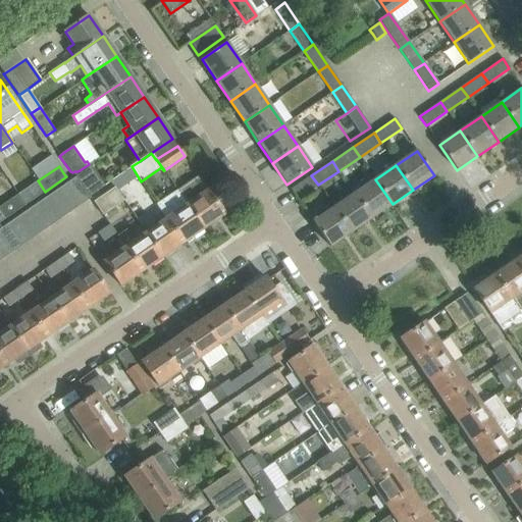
[(318,185),(311,175),(291,190),(298,199),(318,185)]
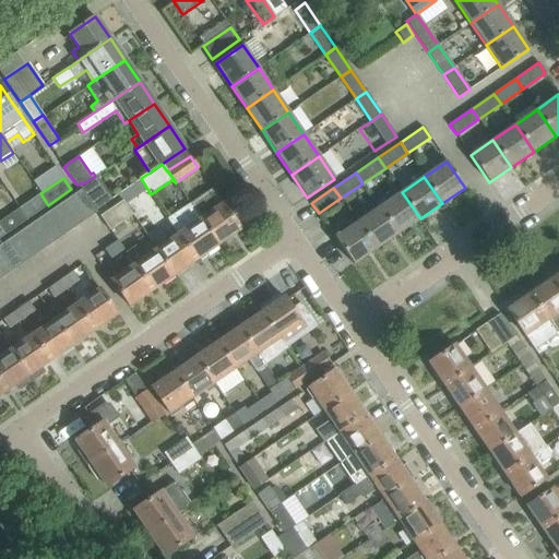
[(212,189),(190,204),(218,245),(240,229),(212,189)]
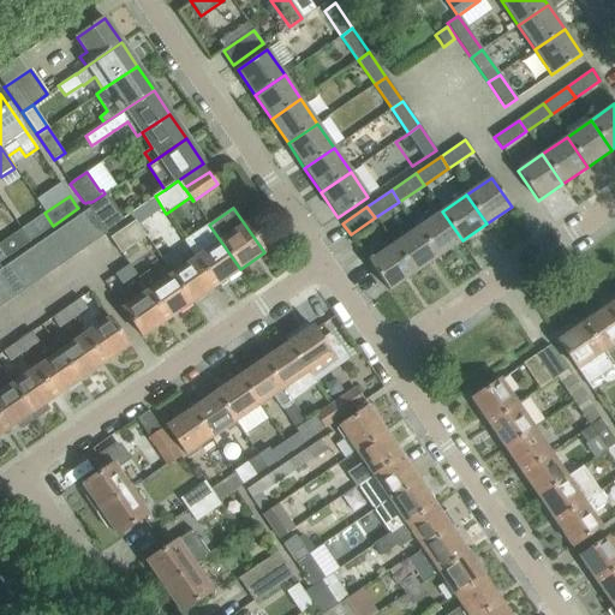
[(95,242),(107,233),(106,232),(89,209),(77,216),(95,242)]
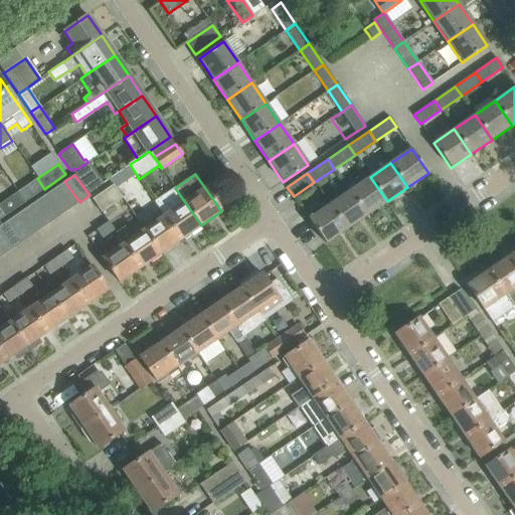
[(366,215),(387,201),(370,177),(350,191),(366,215)]
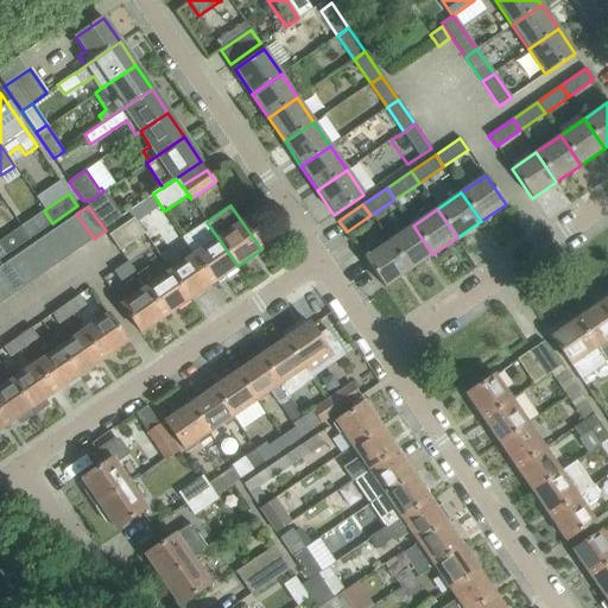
[(44,210),(20,227),(29,240),(52,223),(44,210)]
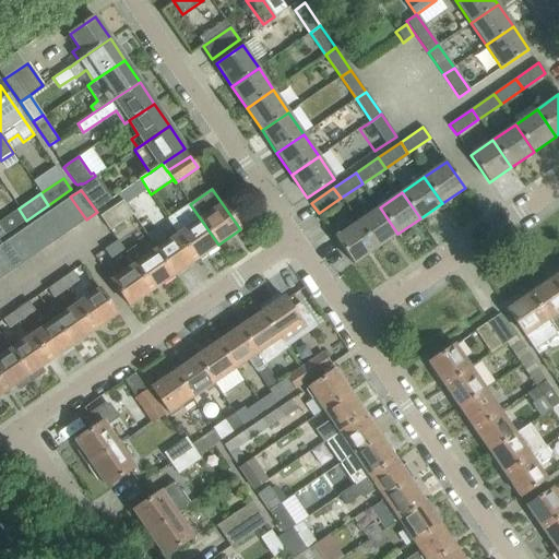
[(70,197),(69,198),(59,204),(69,218),(75,227),(86,219),(70,197)]
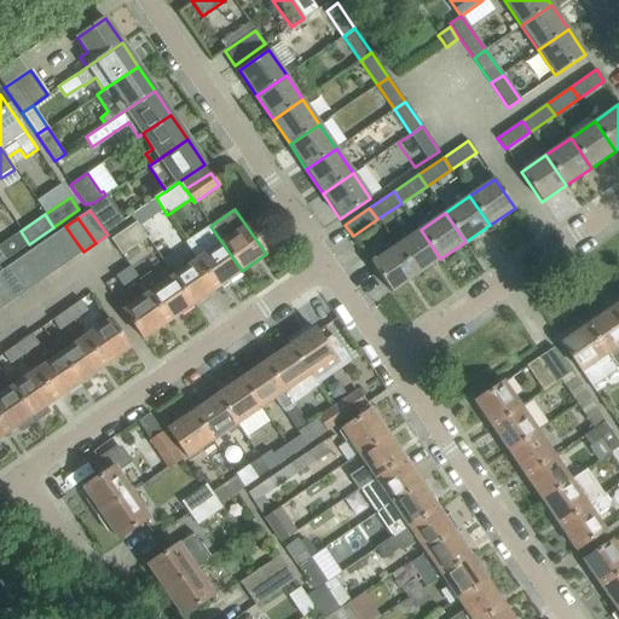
[(146,238),(136,223),(111,239),(122,255),(146,238)]
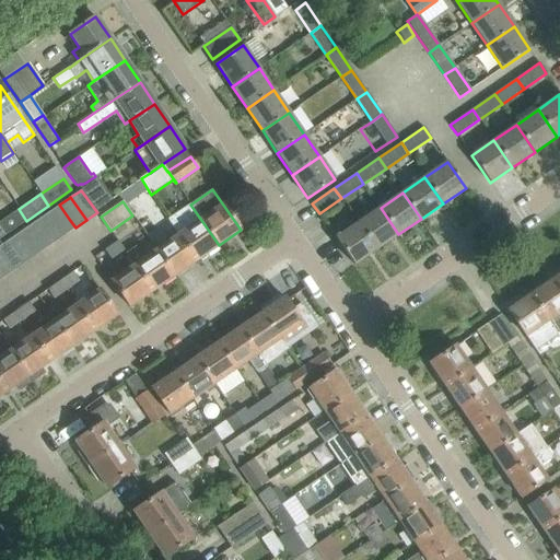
[(76,228),(69,219),(59,205),(49,211),(66,235),(76,228)]
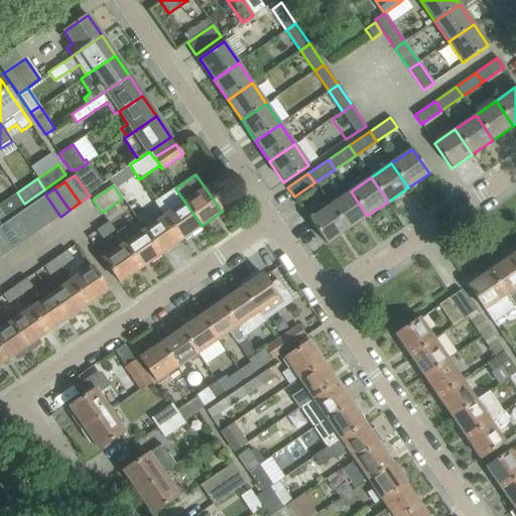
[(202,226),(175,188),(155,202),(156,204),(164,216),(181,240),(202,226)]
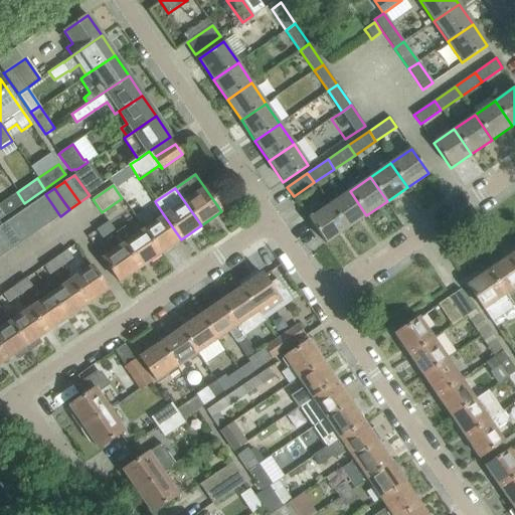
[(366,215),(350,191),(329,205),(346,229),(366,215)]
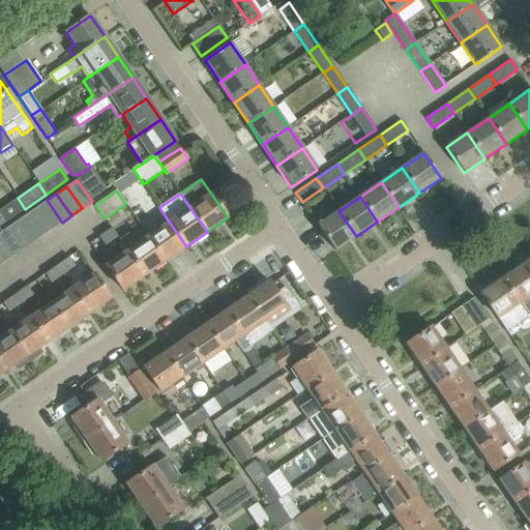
[(0,214),(5,223),(25,209),(18,198),(0,209),(0,214)]
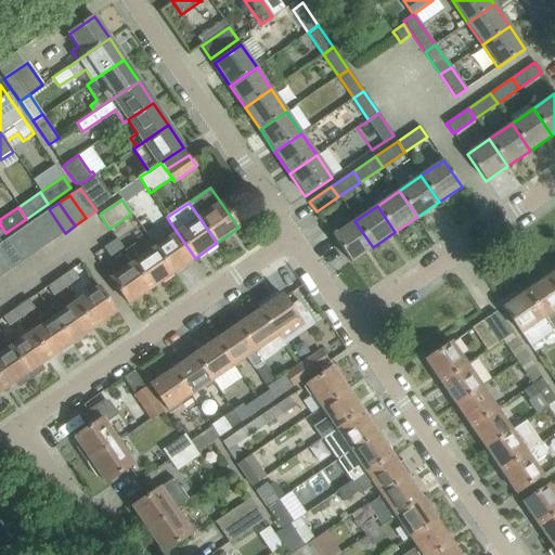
[(168,219),(167,217),(162,208),(150,216),(156,227),(168,219)]
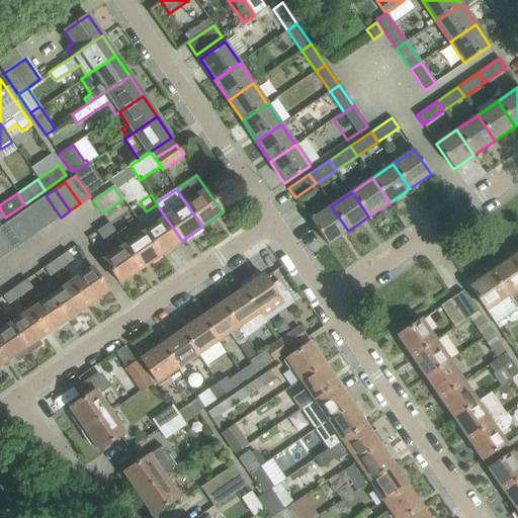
[(51,224),(61,218),(46,195),(36,202),(51,224)]
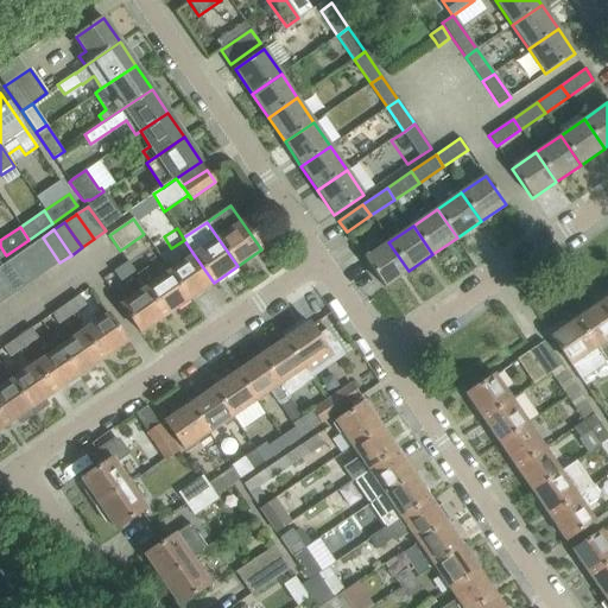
[(43,238),(31,245),(49,271),(59,263),(43,238)]
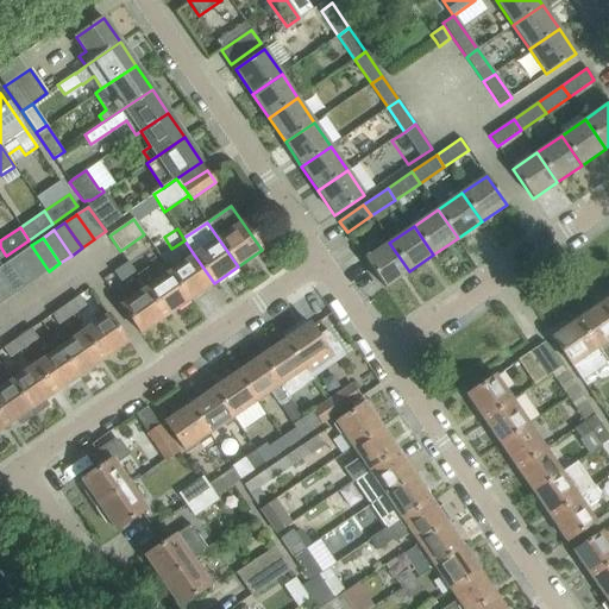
[(389,243),(365,259),(385,288),(409,271),(389,243)]
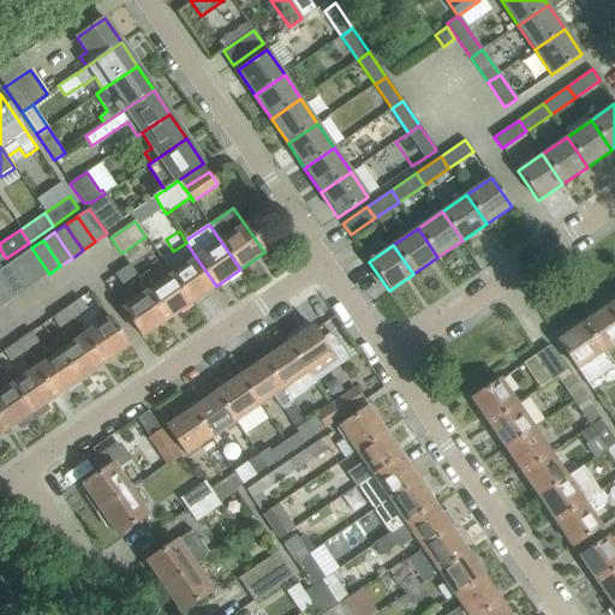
[(31,248),(21,256),(37,281),(49,274),(31,248)]
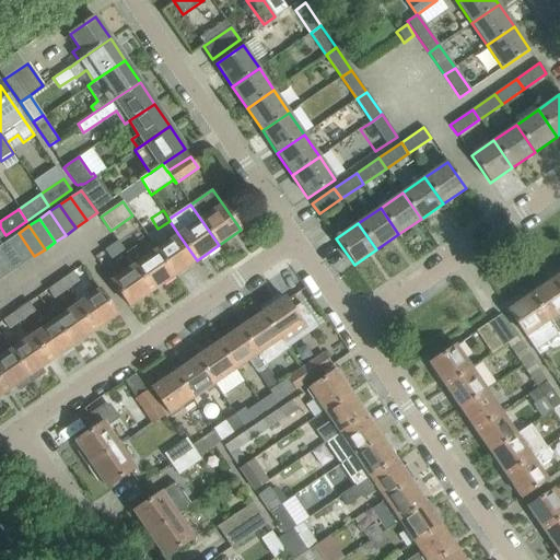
[(24,264),(34,256),(19,233),(8,240),(24,264)]
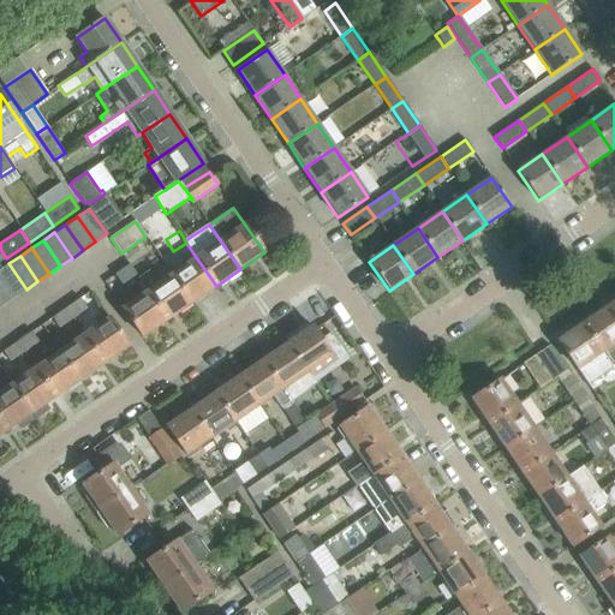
[(196,257),(172,274),(192,303),(216,286),(196,257)]
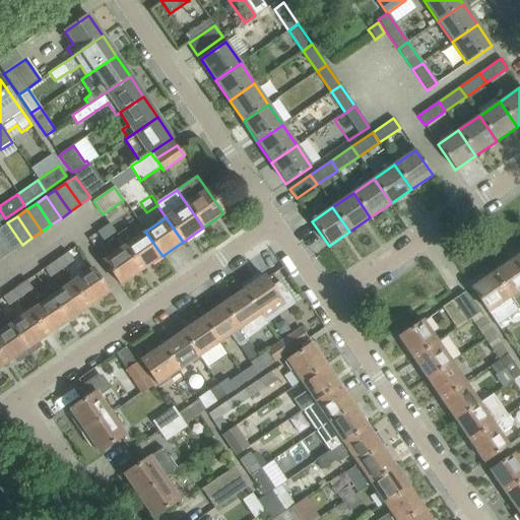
[(0,233),(12,252),(22,245),(7,222),(0,228),(0,233)]
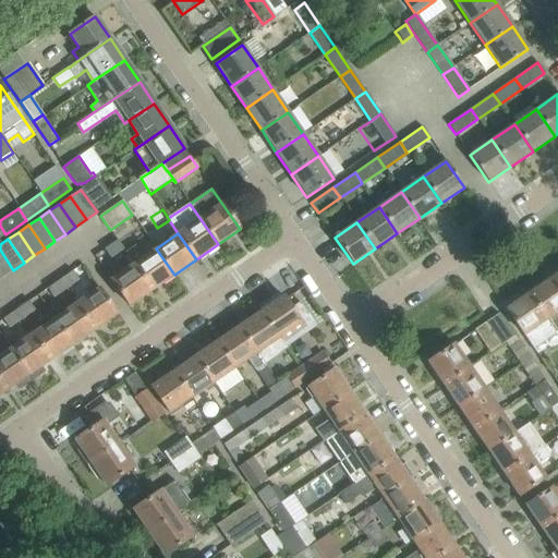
[(123,249),(118,240),(105,250),(110,258),(123,249)]
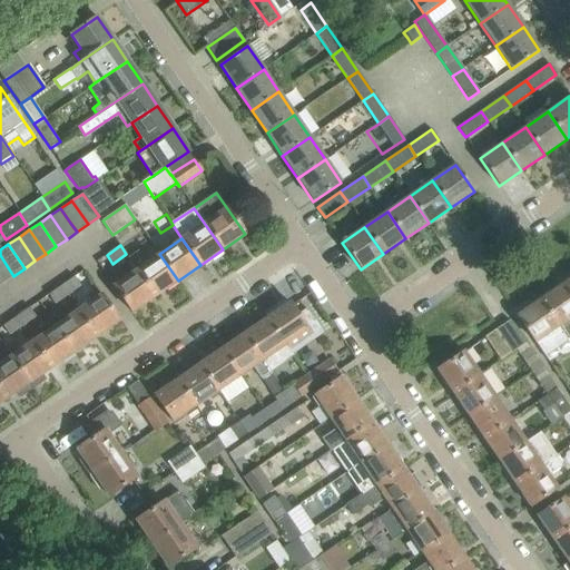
[(127,257),(136,269),(155,296),(178,281),(159,254),(146,263),(137,249),(127,257)]
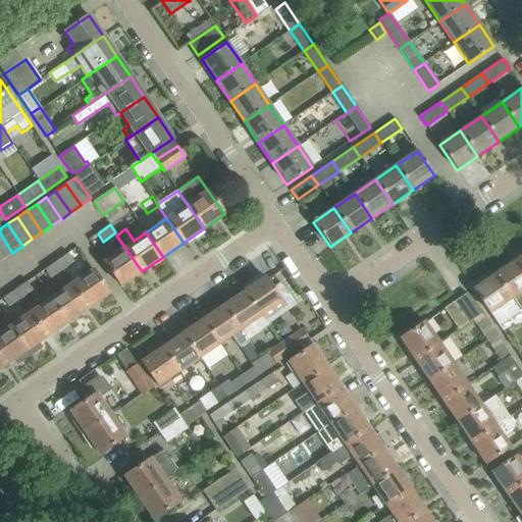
[(12,253),(0,233),(0,254),(3,259),(12,253)]
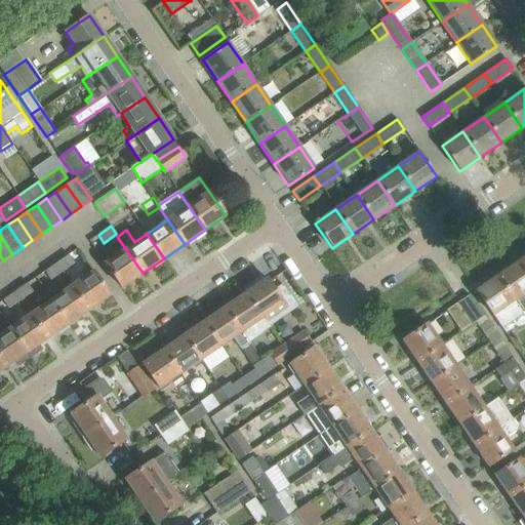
[(105,264),(121,288),(143,273),(125,248),(105,264)]
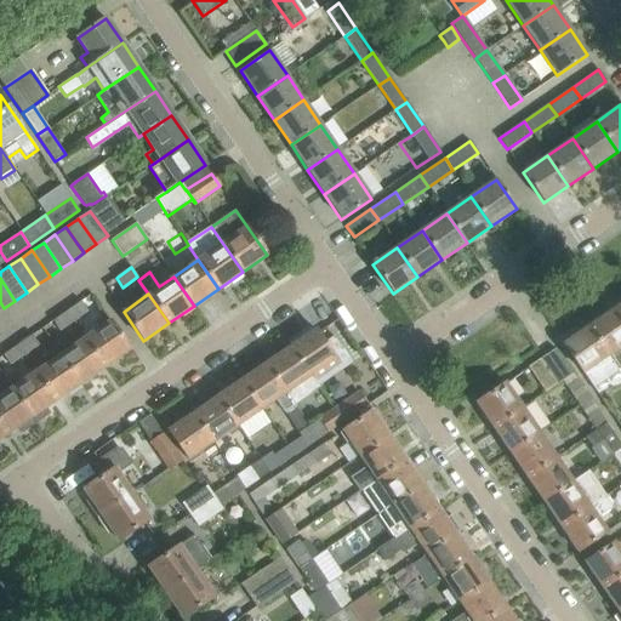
[(81,302),(67,312),(73,322),(87,312),(81,302)]
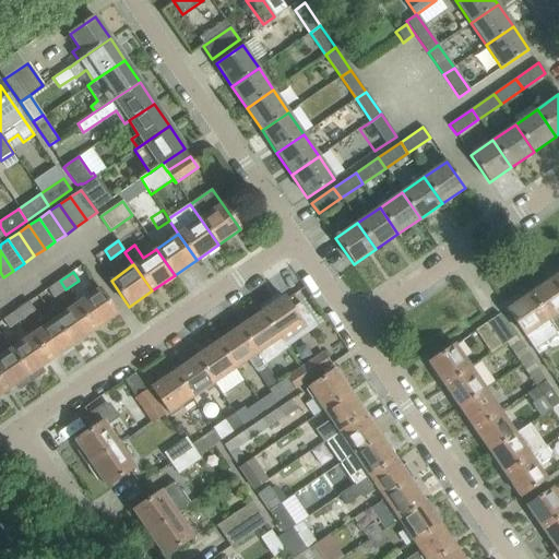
[(530,294),(548,320),(557,333),(558,332),(558,290),(551,280),(530,294)]
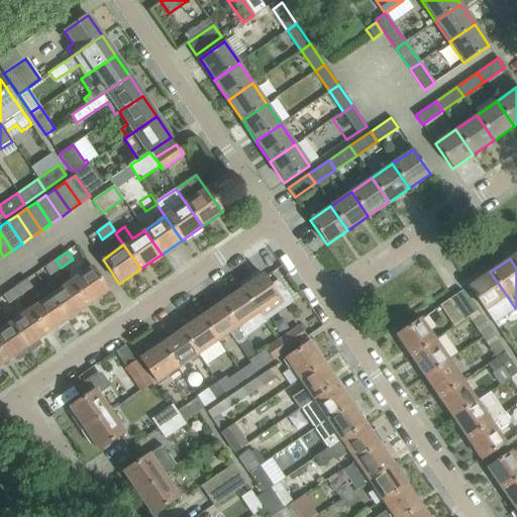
[(61,268),(56,260),(43,268),(49,276),(61,268)]
